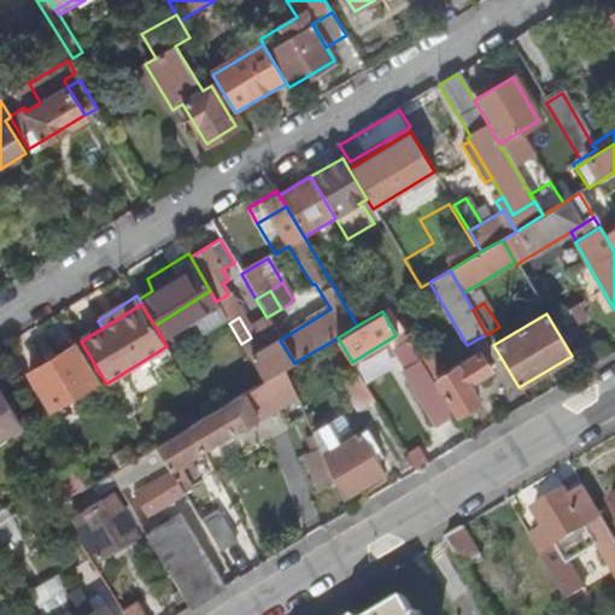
[(392,347),(405,370),(404,372),(437,426),(454,416),(432,381),(421,362),(406,339),(392,347)]
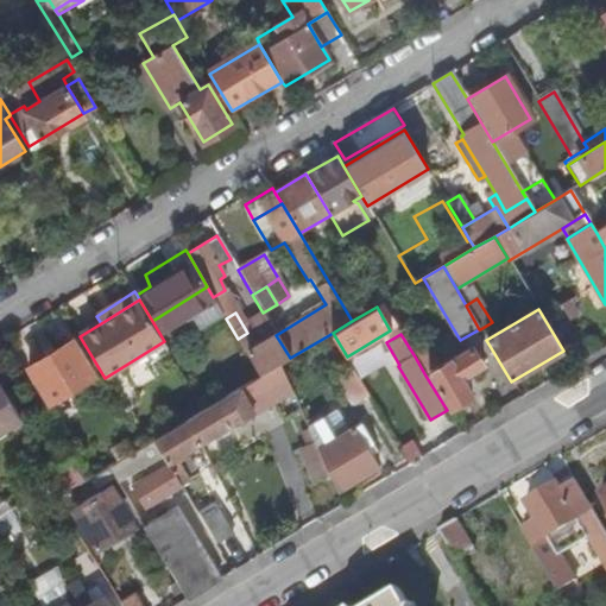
[(246,353),(259,377),(279,365),(290,358),(276,335),(246,353)]
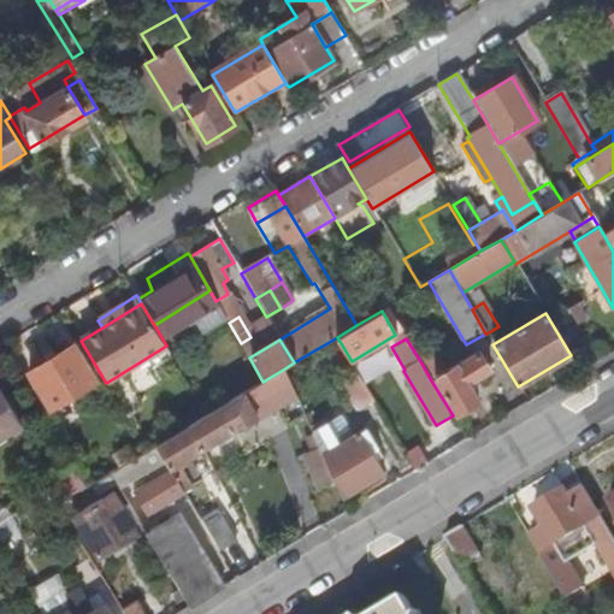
[(30,372),(52,408),(94,383),(72,346),(30,372)]
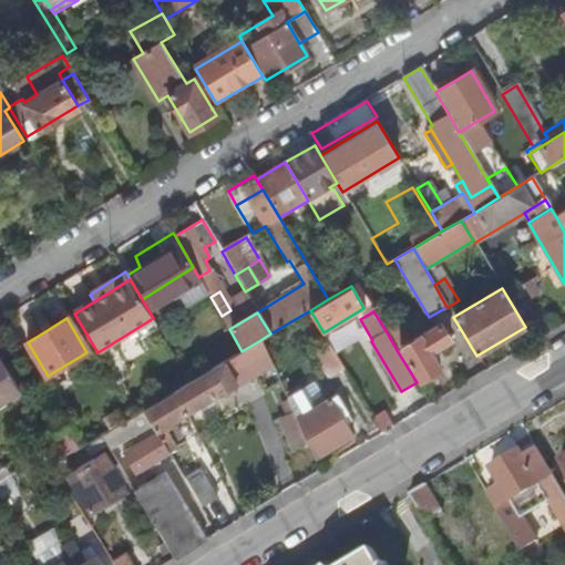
[(387,332),(397,350),(399,349),(419,382),(440,370),(431,355),(451,342),(441,325),(409,345),(398,326),(387,332)]
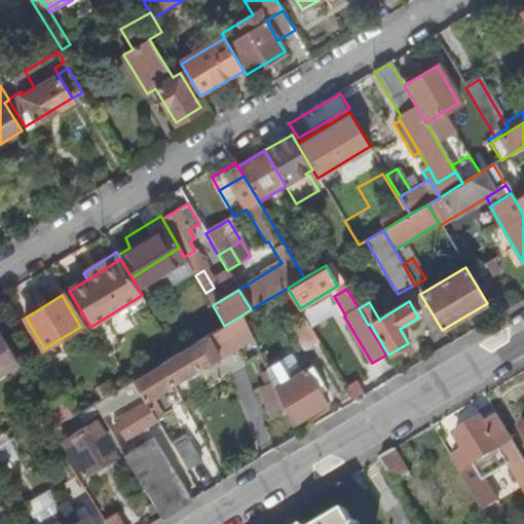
[(159,365),(171,385),(172,386),(252,337),(241,315),(224,326),(177,354),(159,365)]
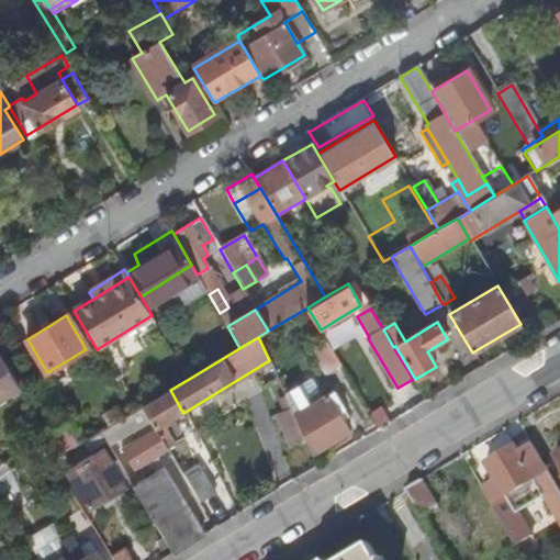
[(311,348),(326,374),(342,366),(326,339),(311,348)]
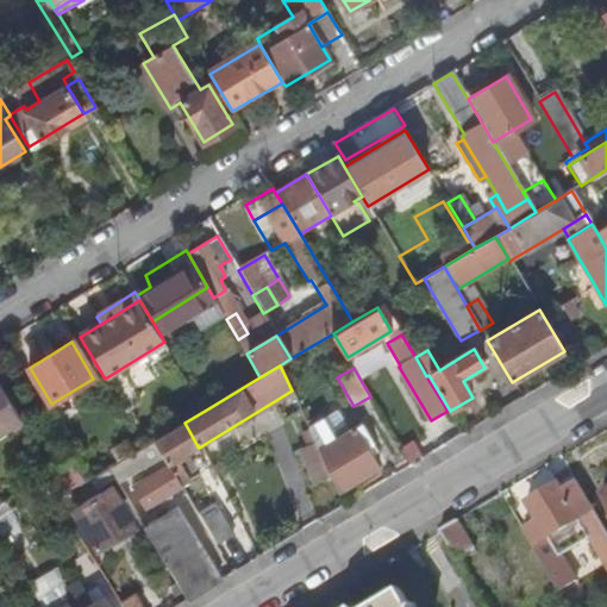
[(0,433),(22,421),(0,385),(0,433)]
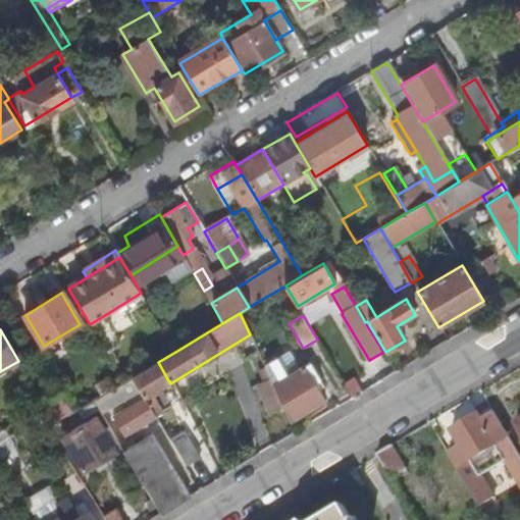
[(263,366),(268,376),(282,409),(289,421),(316,405),(300,367),(283,377),(275,359),(263,366)]
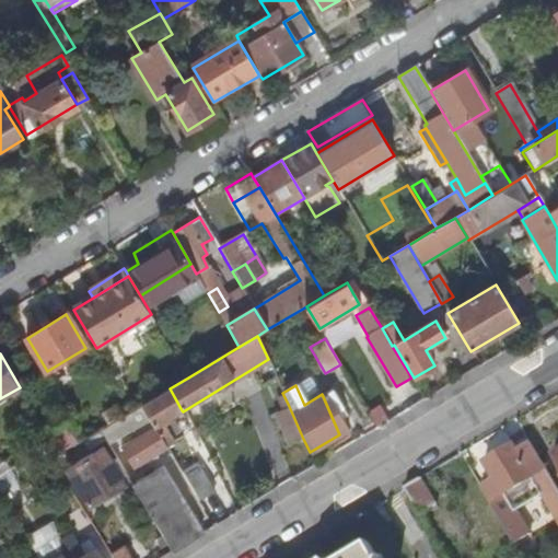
[(141,405),(155,429),(166,448),(174,443),(162,422),(182,410),(170,388),(141,405)]
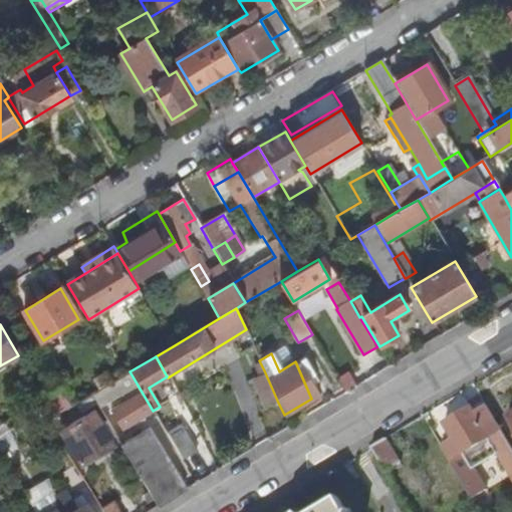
[(251,377),(266,409),(278,403),(264,370),(251,377)]
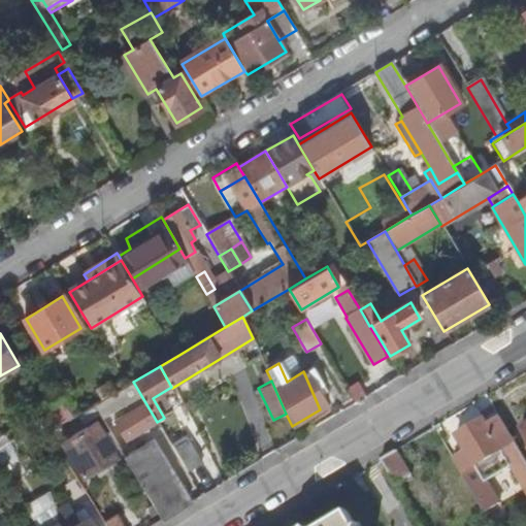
[(78,401),(85,412),(94,406),(98,403),(114,393),(108,384),(78,401)]
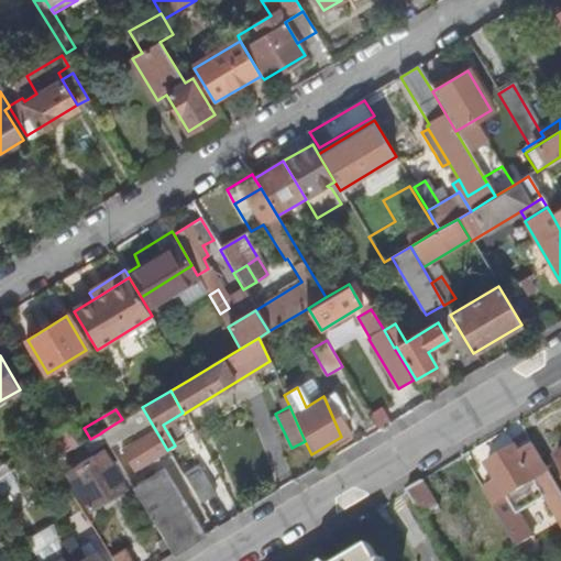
[(105,430),(112,441),(130,430),(123,419),(122,419),(105,430)]
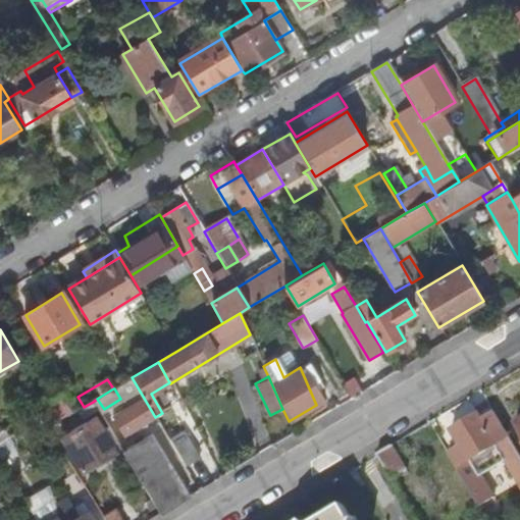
[(145,400),(112,418),(123,436),(155,417),(145,400)]
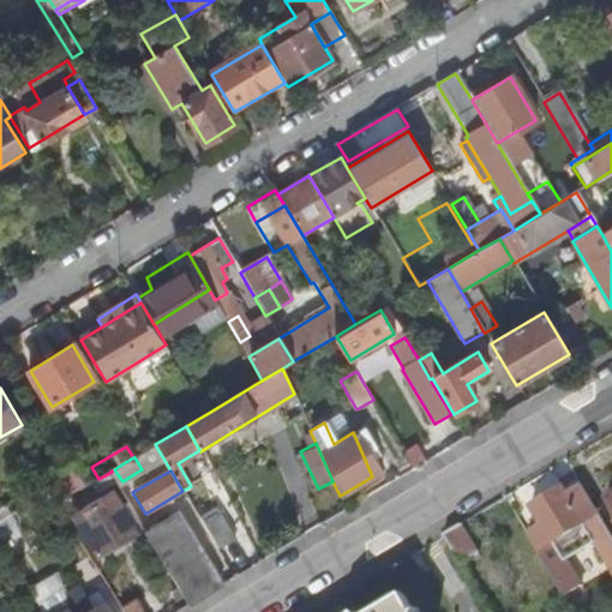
[(207,478),(221,504),(227,502),(213,474),(207,478)]
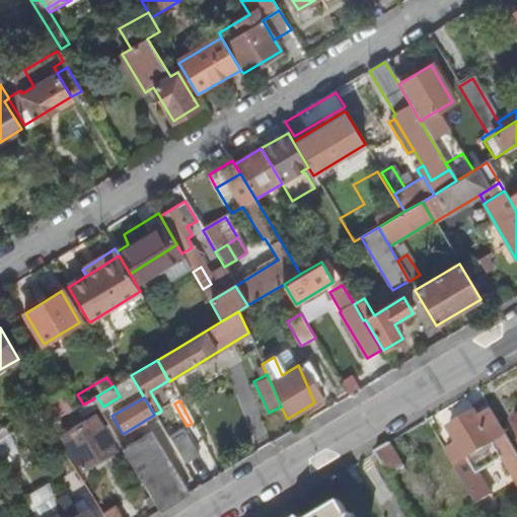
[(446,454),(477,505),(495,495),(486,482),(485,483),(482,475),(504,462),(516,484),(516,452),(491,410),(481,417),(477,413),(447,431),(456,447),(446,454)]
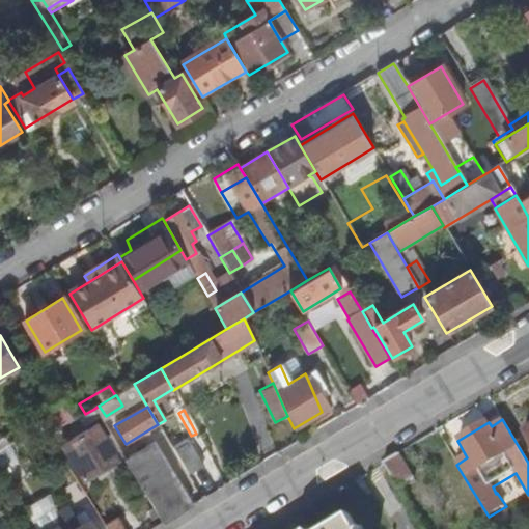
[(62,446),(83,481),(119,460),(99,424),(62,446)]
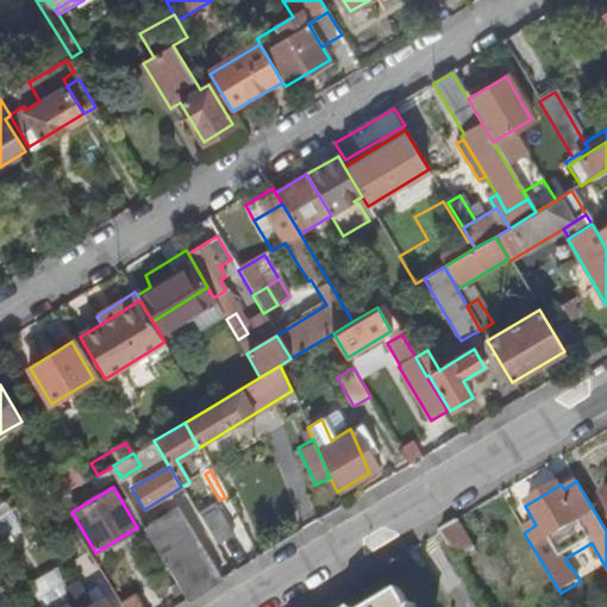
[(199,514),(216,544),(231,534),(213,506),(199,514)]
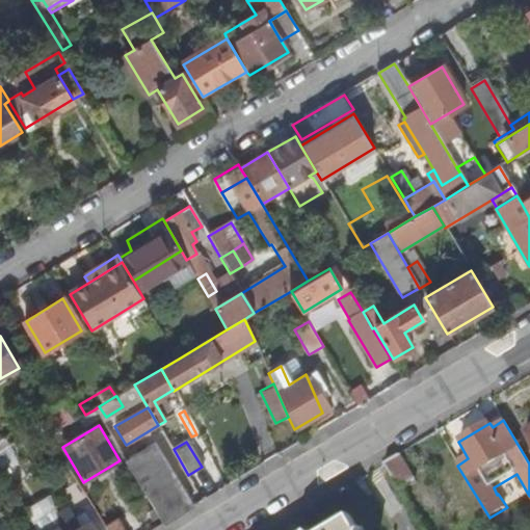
[(126,462),(162,524),(191,506),(154,446),(126,462)]
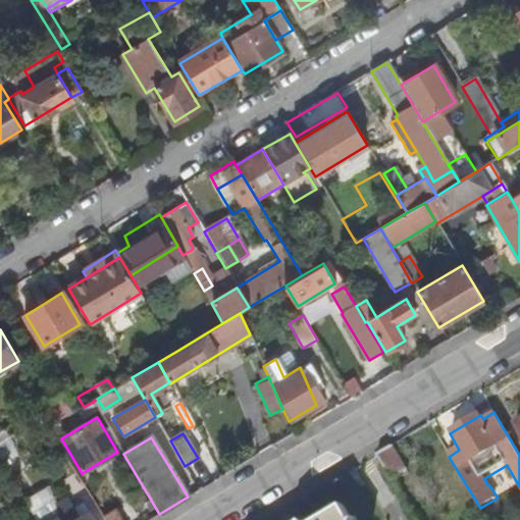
[(376,456),(392,481),(406,472),(391,448),(376,456)]
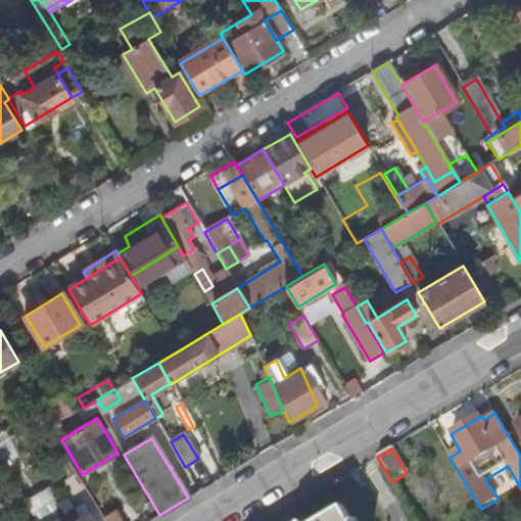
[(350,520),(342,508),(321,520),(350,520)]
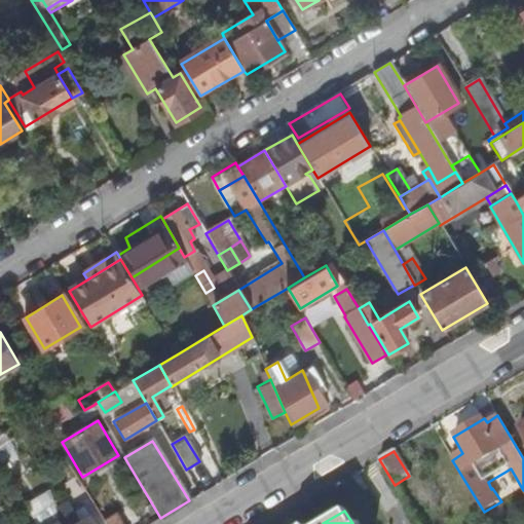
[(103,522),(104,523),(121,523),(116,515),(103,522)]
